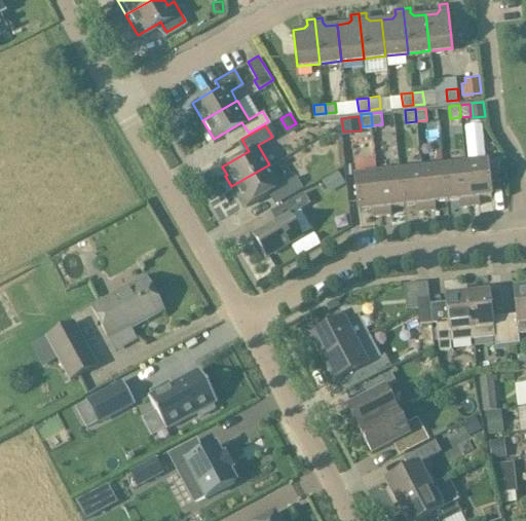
[(465,161),(470,205),(481,203),(480,195),(492,194),(488,158),(465,161)]
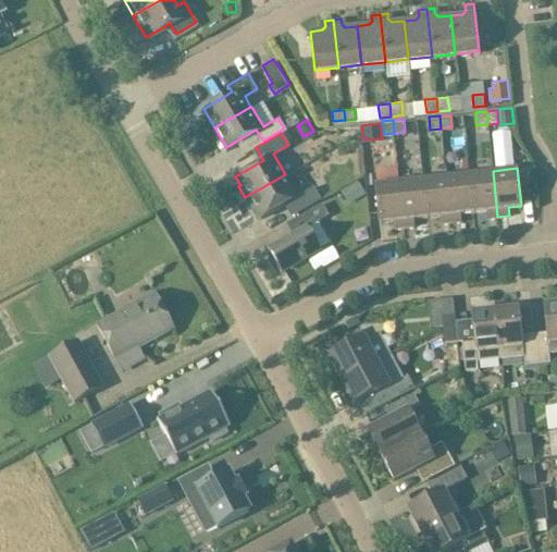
[(493,171),(469,173),(473,211),(486,210),(486,218),(497,217),(493,171)]
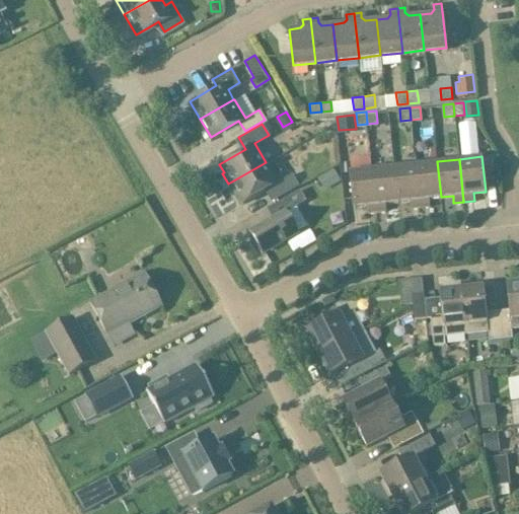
[(437,161),(416,163),(420,207),(430,206),(429,198),(441,197),(437,161)]
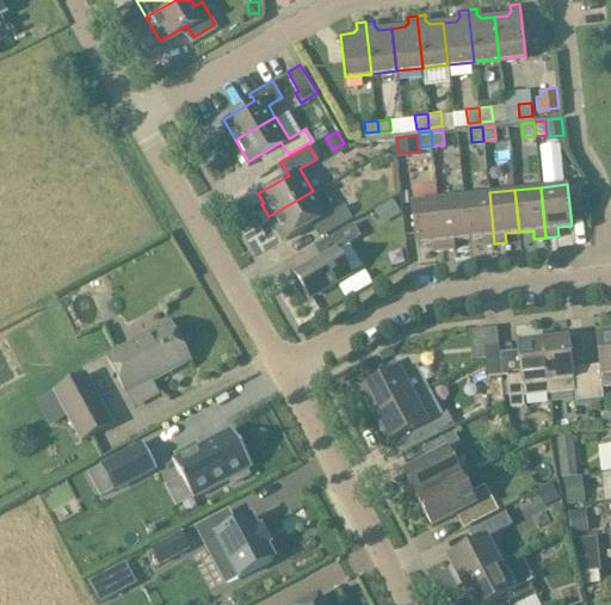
[(313,191),(269,216),(277,232),(279,230),(284,238),(315,220),(322,234),(350,218),(341,204),(326,214),(313,191)]
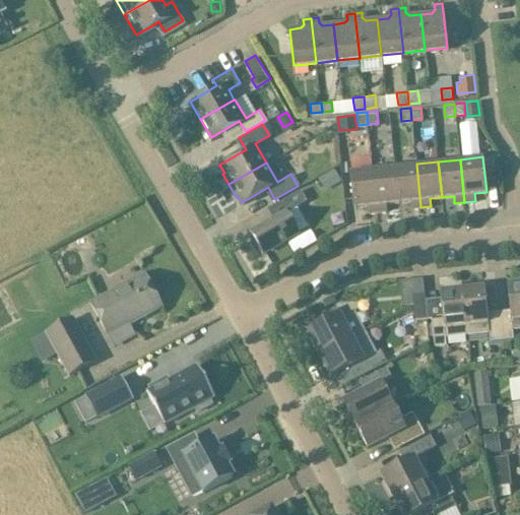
[(416,164),(394,167),(398,202),(410,200),(410,208),(420,207),(416,164)]
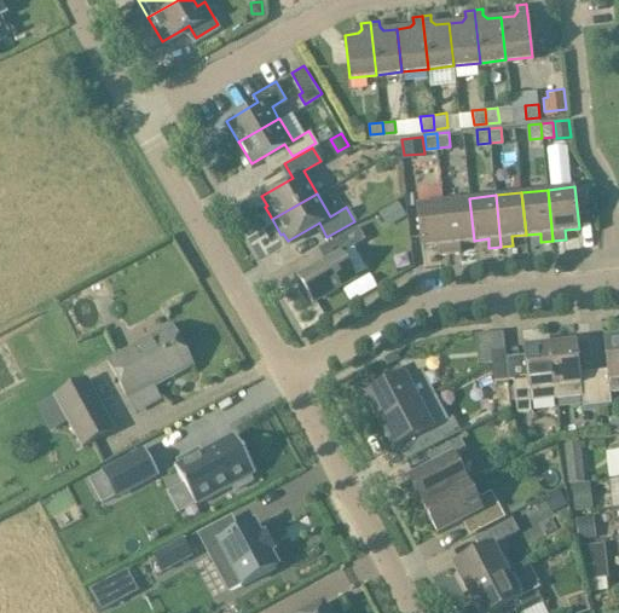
[(385,207),(392,220),(405,212),(397,198),(385,207)]
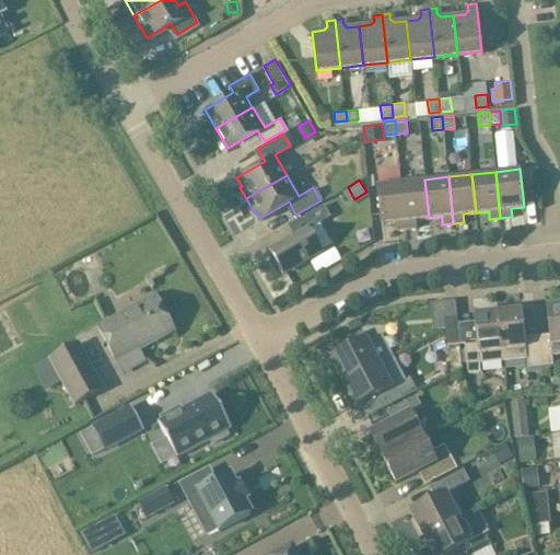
[(424,180),(401,182),(407,229),(418,228),(417,219),(429,218),(424,180)]
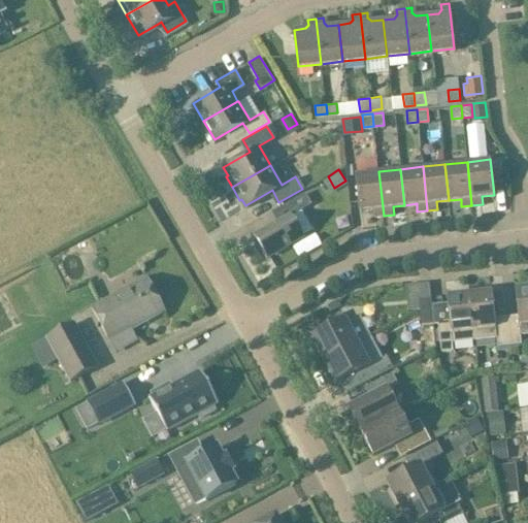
[(373,217),(384,216),(378,171),(356,174),(360,209),(372,208),(373,217)]
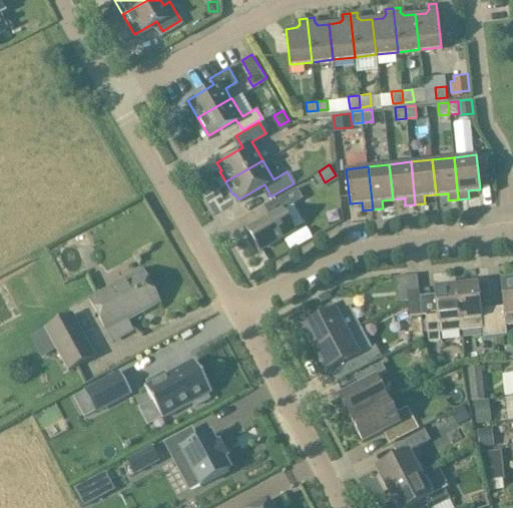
[(304,220),(293,201),(302,196),(296,186),(268,202),(274,212),(247,227),(259,246),(304,220)]
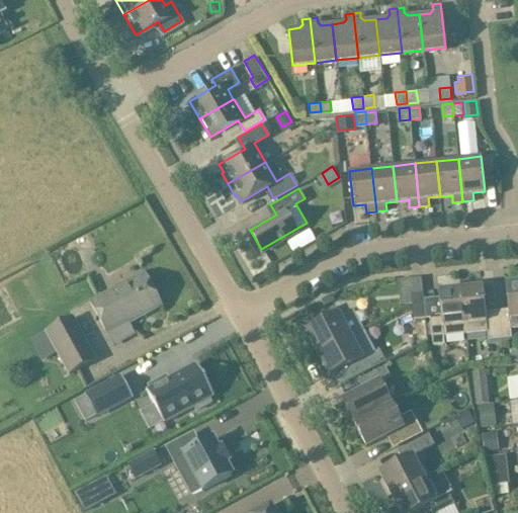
[(162,303),(136,257),(102,275),(100,270),(89,276),(96,290),(108,284),(121,309),(127,321),(132,319),(162,303)]
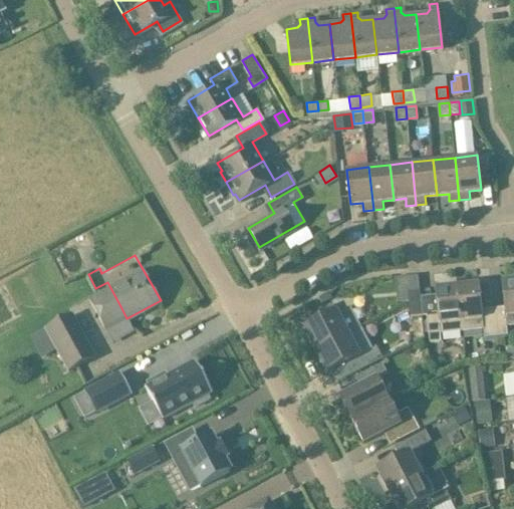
[(504,305),(492,306),(495,333),(507,332),(506,314),(513,313),(513,277),(501,279),(504,305)]
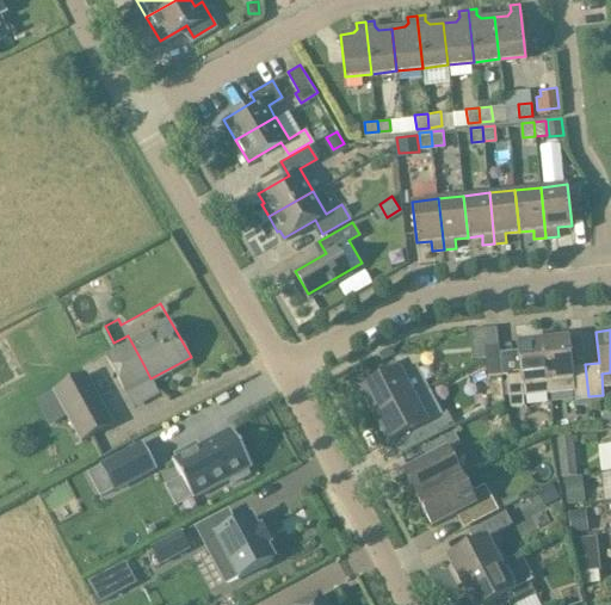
[(542,338),(547,381),(573,377),(575,399),(588,396),(585,364),(572,365),(569,334),(542,338)]
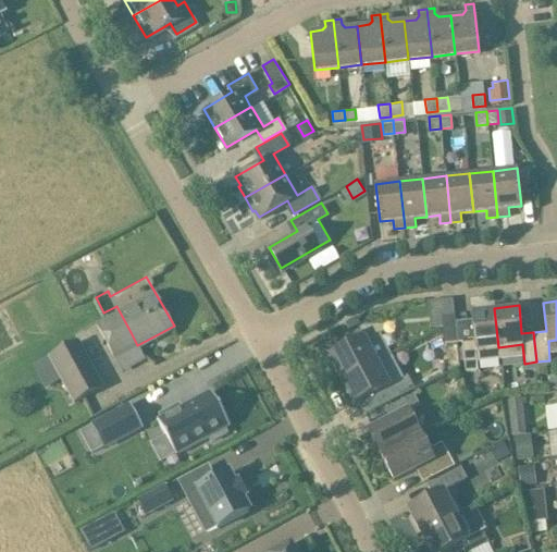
[(477,350),(498,347),(494,308),(471,310),(474,339),(461,340),(465,370),(478,369),(477,350)]
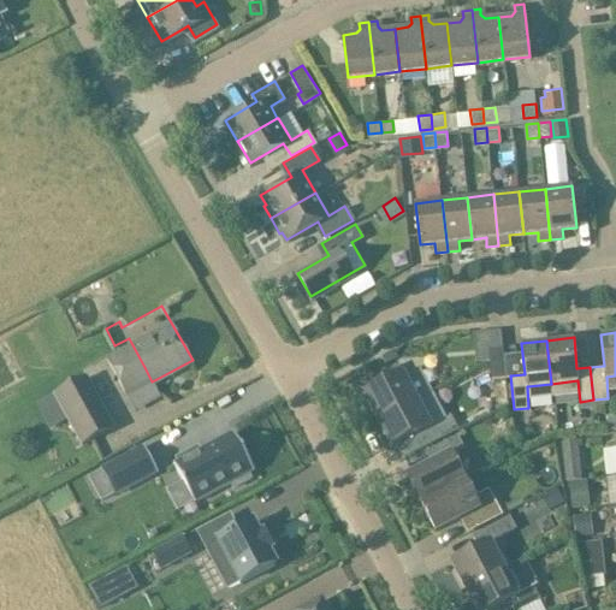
[(491,375),(504,374),(501,343),(487,344),(491,375)]
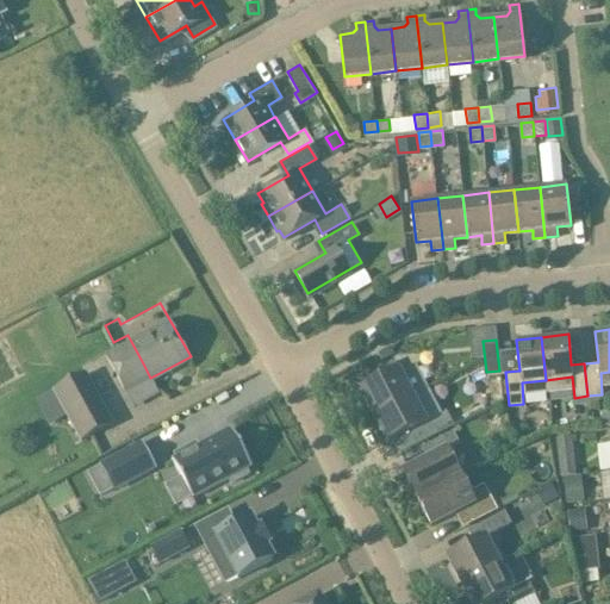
[(360,386),(373,412),(412,392),(429,384),(416,360),(400,367),(399,366),(394,357),(377,367),(381,375),(360,386)]
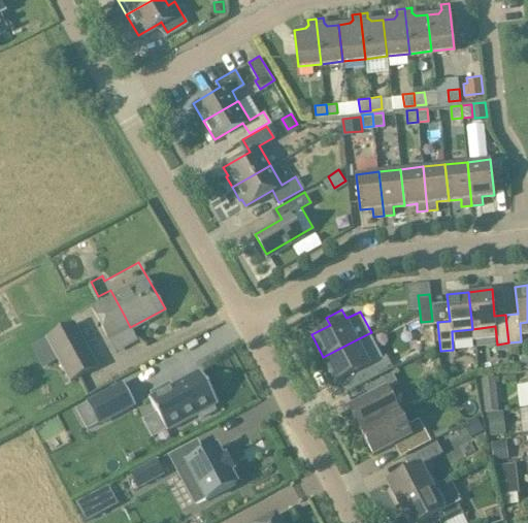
[(43,364),(58,356),(69,378),(96,363),(73,320),(32,342),(43,364)]
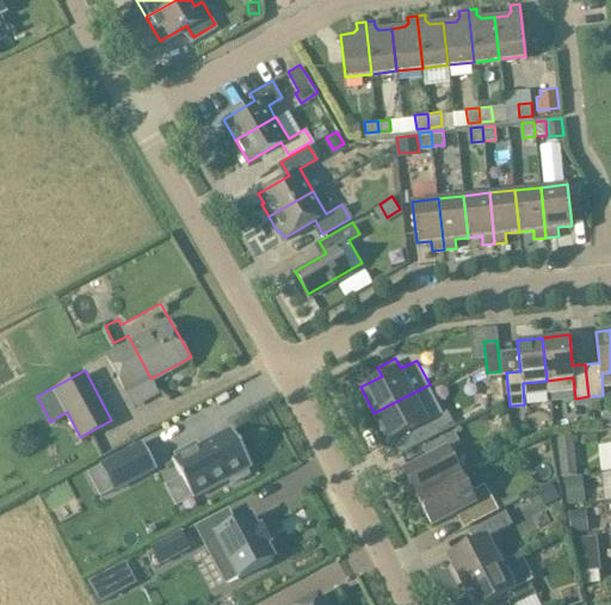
[(443,409),(430,384),(413,393),(374,413),(388,440),(393,438),(399,451),(455,423),(446,407),(443,409)]
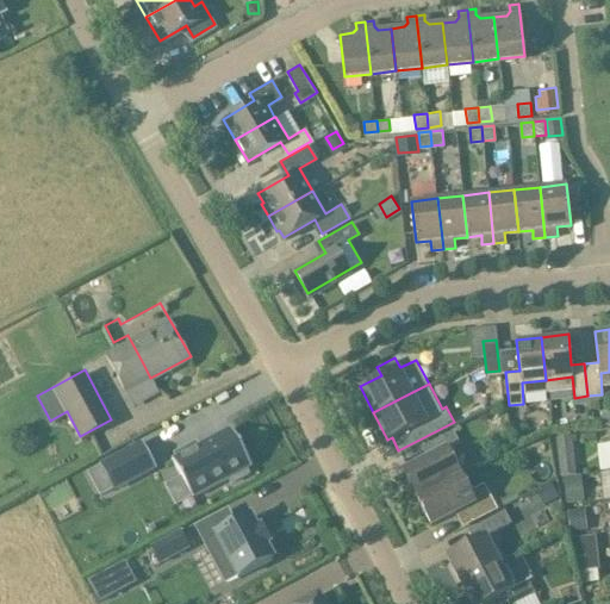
[(176,454),(173,456),(193,493),(228,474),(231,480),(249,471),(246,465),(251,462),(231,424),(199,442),(197,437),(174,450),(176,454)]
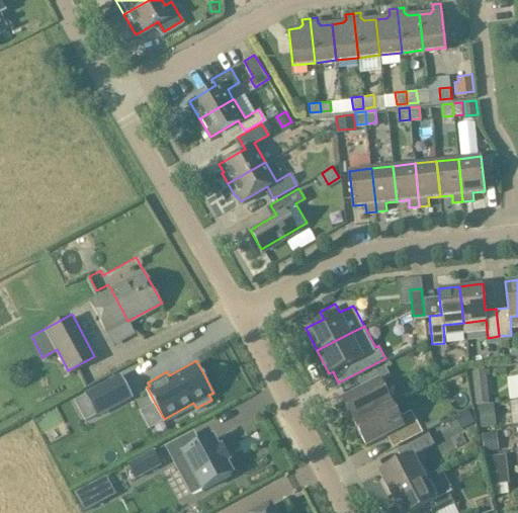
[(342,399),(353,420),(392,402),(380,379),(391,374),(384,362),(357,377),(362,389),(342,399)]
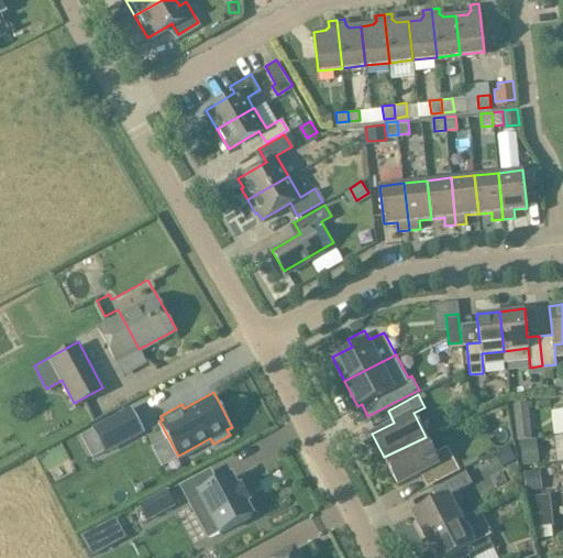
[(531,435),(528,400),(512,401),(517,437),(531,435)]
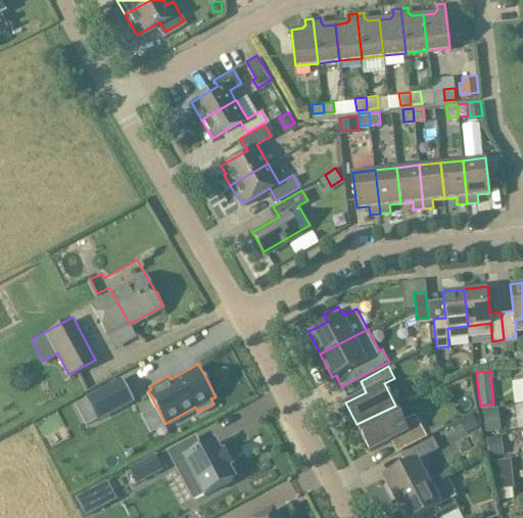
[(122,376),(87,394),(87,396),(98,416),(98,417),(133,398),(122,376)]
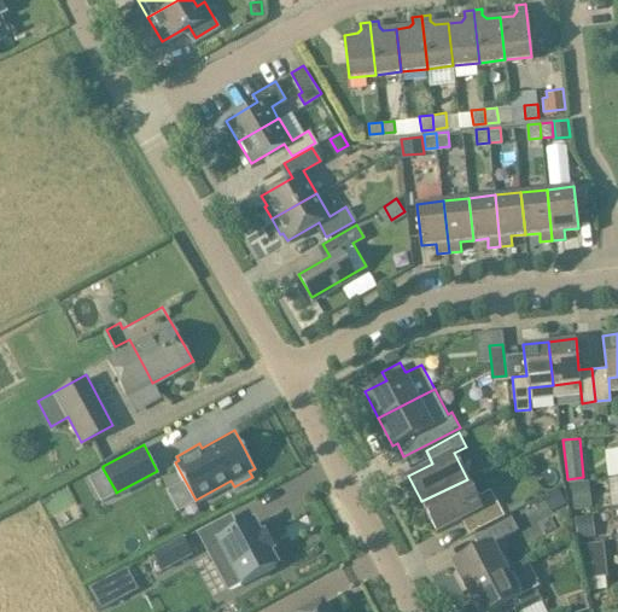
[(588,506),(586,478),(571,479),(573,507),(588,506)]
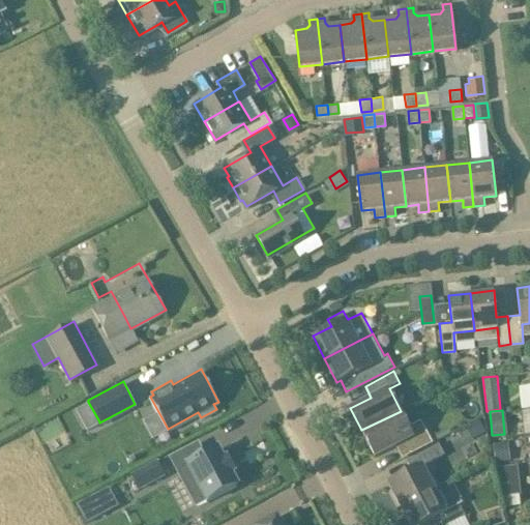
[(401,411),(361,430),(374,454),(395,443),(402,456),(433,440),(421,418),(407,425),(401,411)]
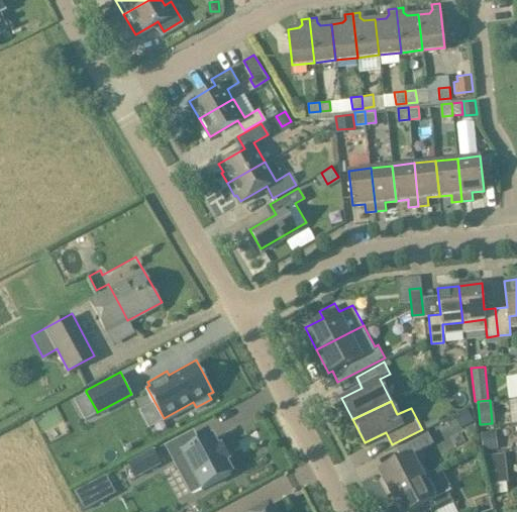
[(455,412),(462,424),(473,418),(467,407),(455,412)]
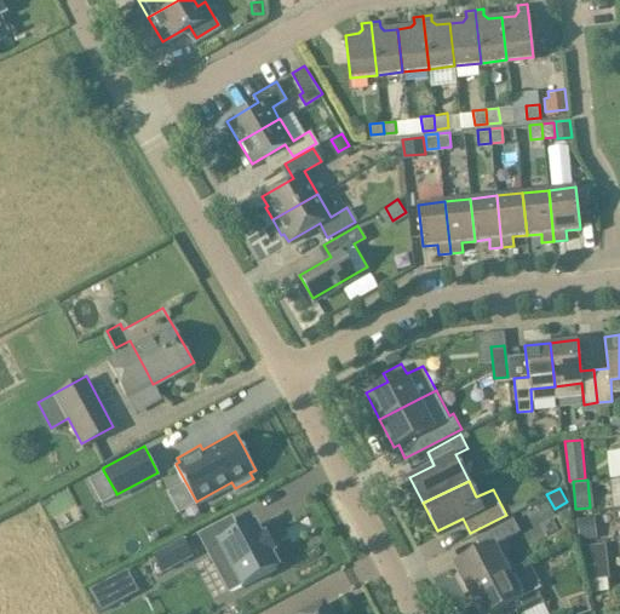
[(233,515),(200,532),(208,549),(222,541),(242,583),(277,564),(270,551),(274,549),(267,534),(262,537),(254,522),(240,529),(233,515)]
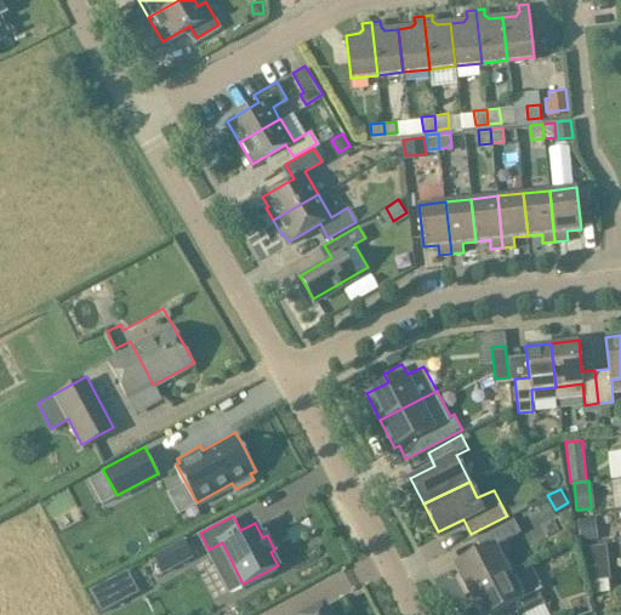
[(579,517),(581,537),(593,536),(591,516),(579,517)]
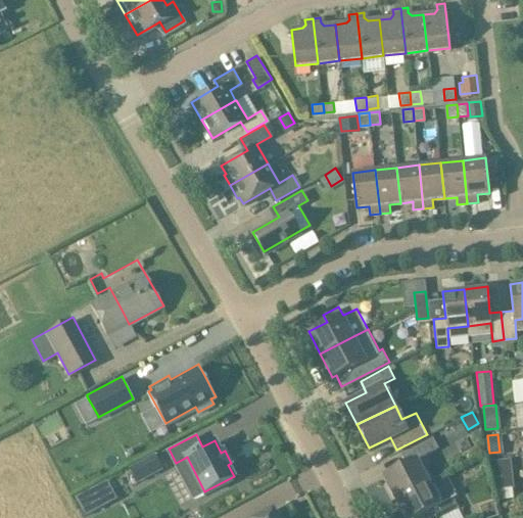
[(383,474),(394,497),(428,479),(423,468),(430,465),(424,454),(438,446),(433,435),(400,452),(406,463),(383,474)]
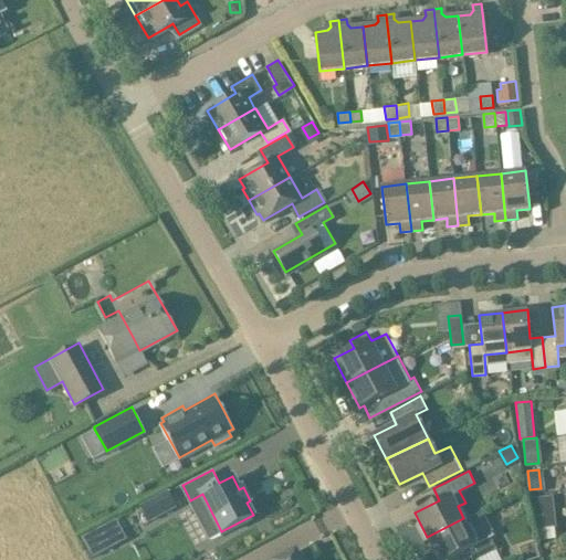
[(167,489),(140,504),(148,518),(175,504),(167,489)]
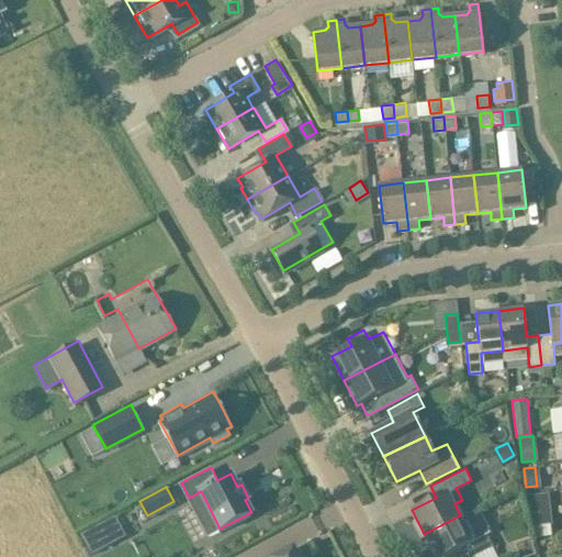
[(548,490),(529,492),(534,523),(536,523),(550,522),(552,521),(548,490)]
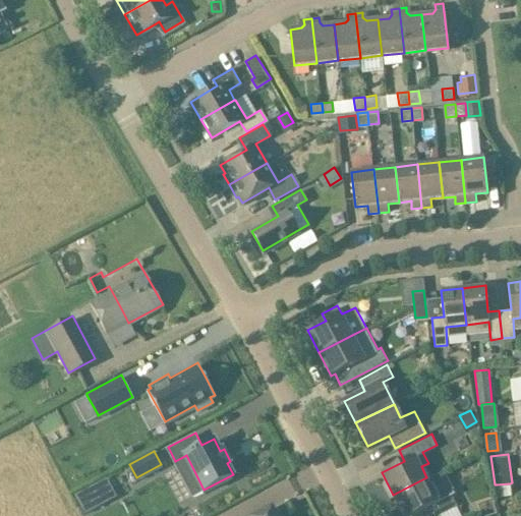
[(393,495),(404,515),(410,515),(428,507),(432,515),(435,515),(456,505),(451,495),(455,493),(444,470),(427,478),(426,477),(393,495)]
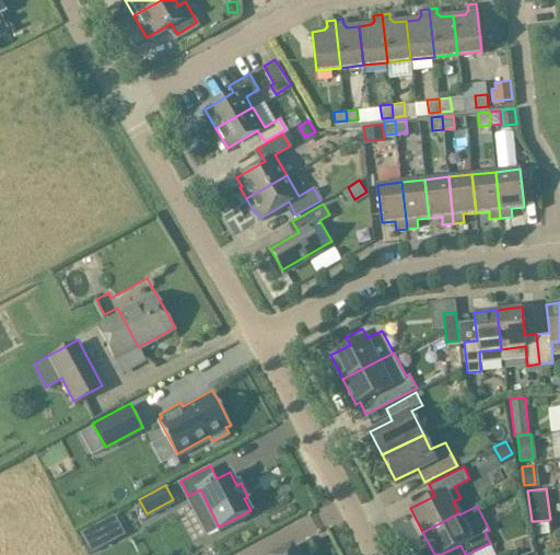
[(296,554),(292,545),(271,554),(296,554)]
